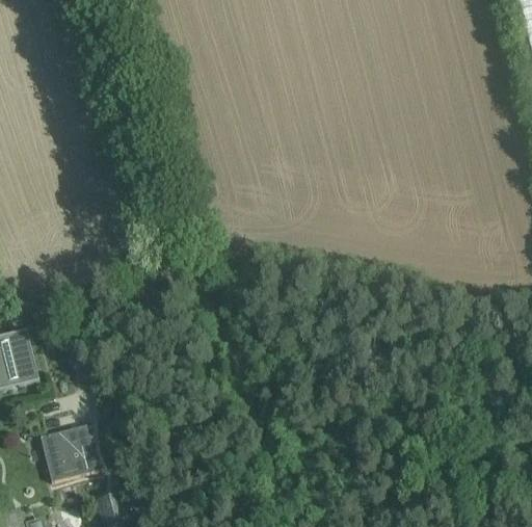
[(519,0),(531,52),(531,0),(519,0)]
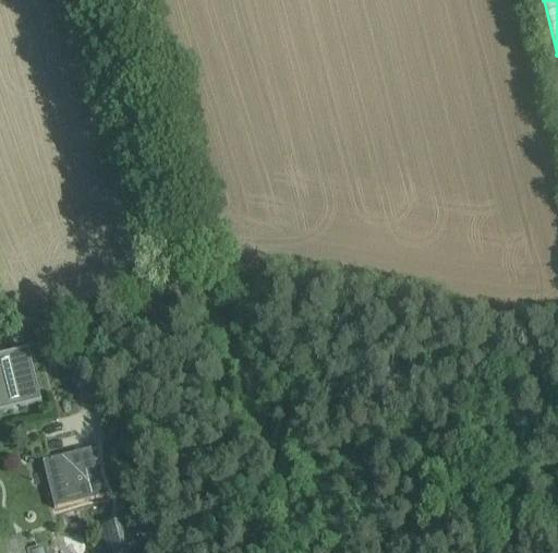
[(0,350),(0,408),(13,405),(20,404),(41,398),(41,397),(39,397),(26,346),(28,346),(28,344),(7,349),(0,350)]
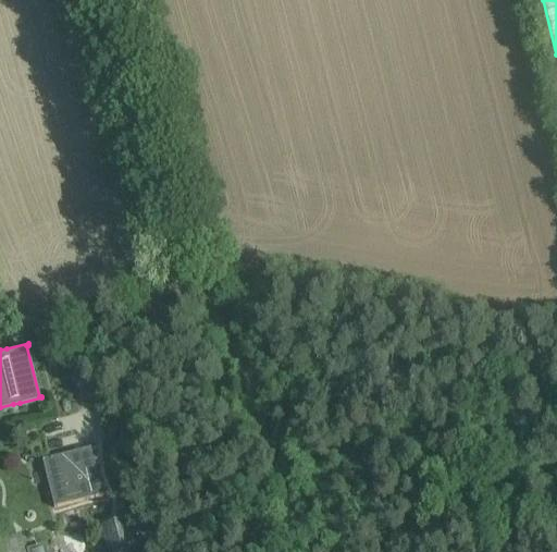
[(85,445),(42,457),(54,504),(97,493),(103,491),(100,480),(95,458),(89,461),(85,445)]
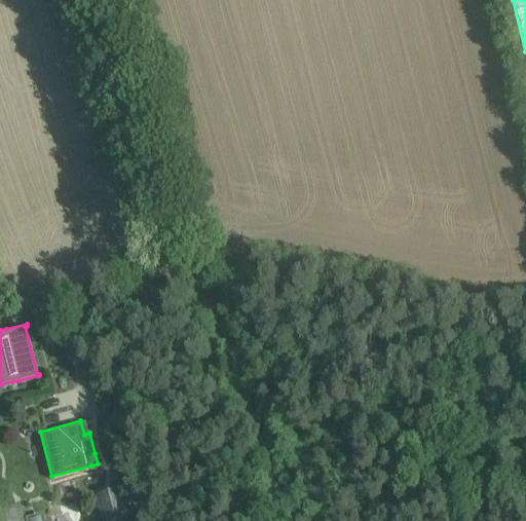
[(102,499),(99,500),(104,520),(129,520),(120,488),(100,493),(102,499)]
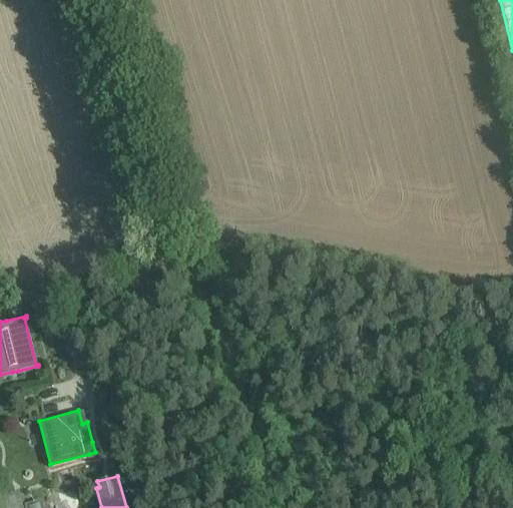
[(19,488),(0,492),(0,498),(2,507),(23,507),(22,501),(19,488)]
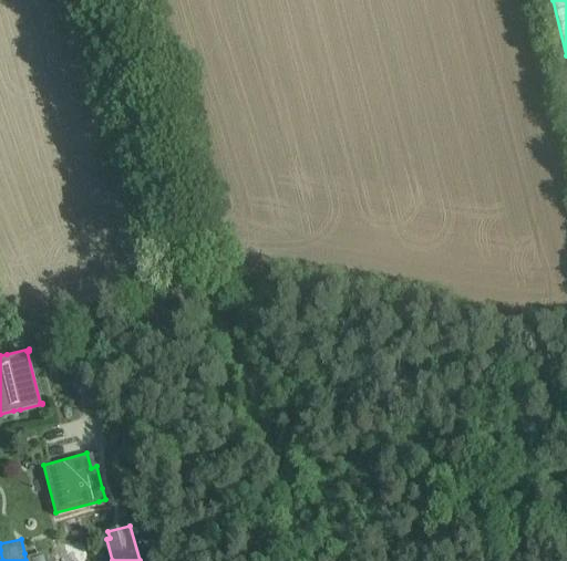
All buildings are outlined.
